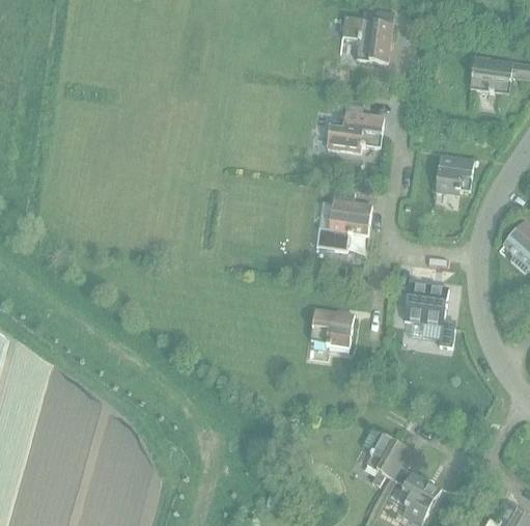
[(386,61),(392,22),(344,16),(341,35),(358,37),(356,57),(386,61)]
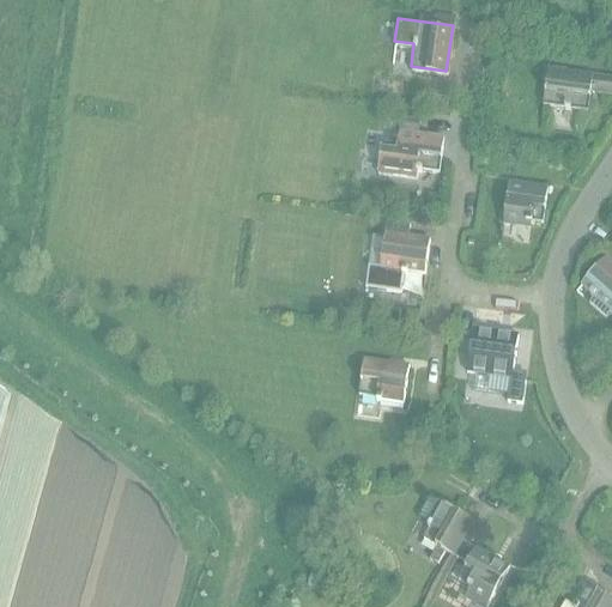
[(589,87),(611,91),(611,90),(611,74),(546,65),(541,101),(587,107),(589,87)]
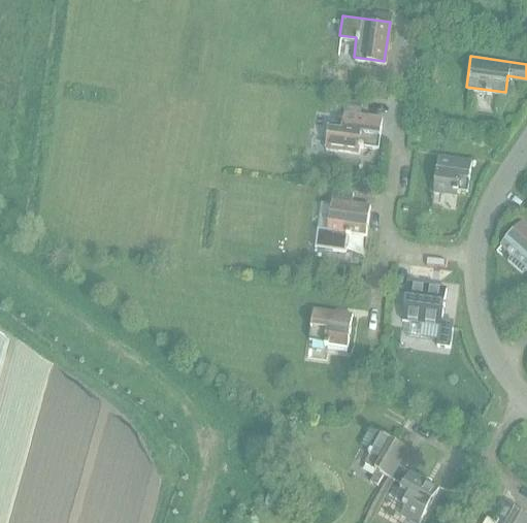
[(362,144),(362,143),(376,145),(382,115),(353,110),(355,99),(344,97),(340,122),(328,120),(324,144),(358,150),(358,144),(362,144)]
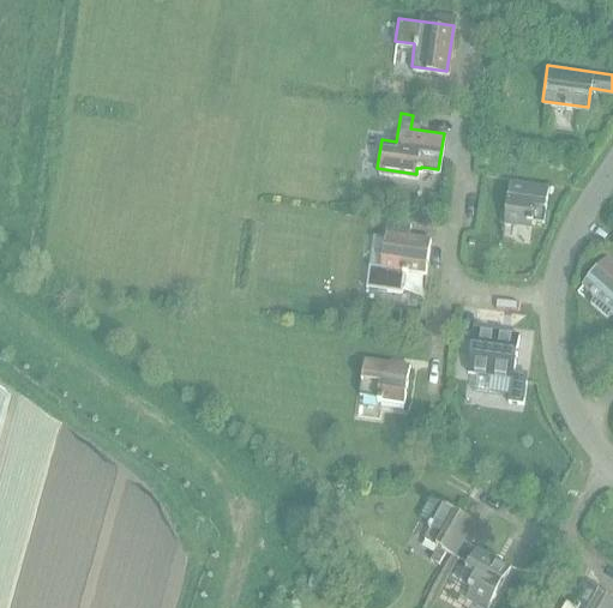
[(542,220),(547,184),(509,179),(504,214),(542,220)]
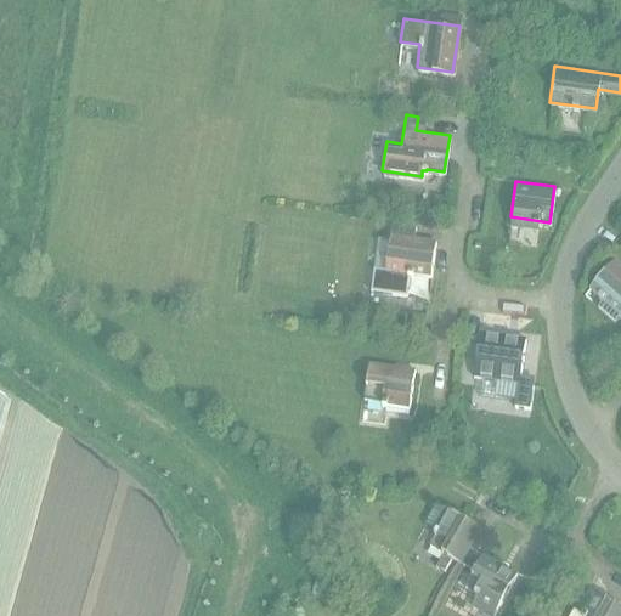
[(408,290),(411,272),(430,275),(435,238),(413,236),(415,224),(390,220),(384,269),(382,287),(408,290)]
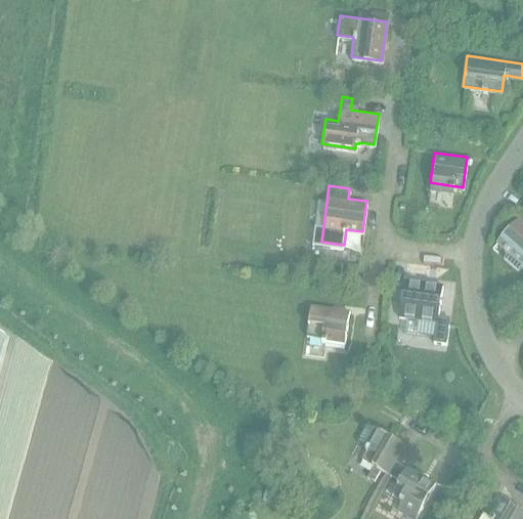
[(520,263),(521,262),(522,262),(522,222),(516,217),(495,240),(504,247),(503,248),(506,250),(503,254),(517,266),(520,262),(520,263)]
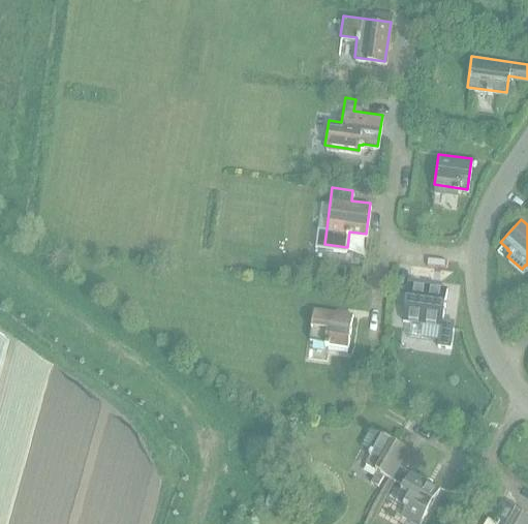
[(406,280),(402,317),(439,322),(441,322),(445,285),(406,280)]
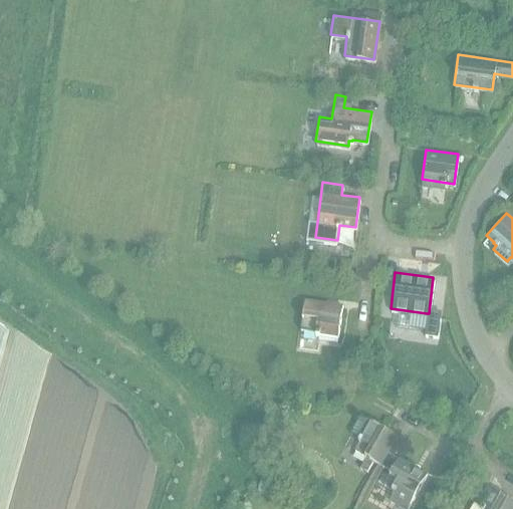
[(337,334),(341,303),(304,298),(300,327),(315,330),(314,332),(318,333),(317,336),(336,339),(337,334)]
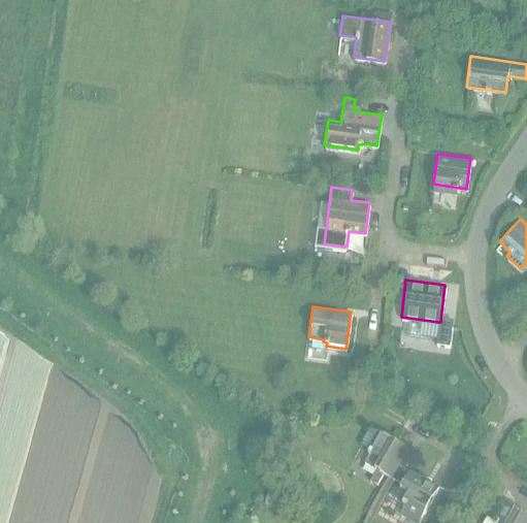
[(438,322),(435,342),(449,344),(451,324),(440,323),(440,322),(438,322)]
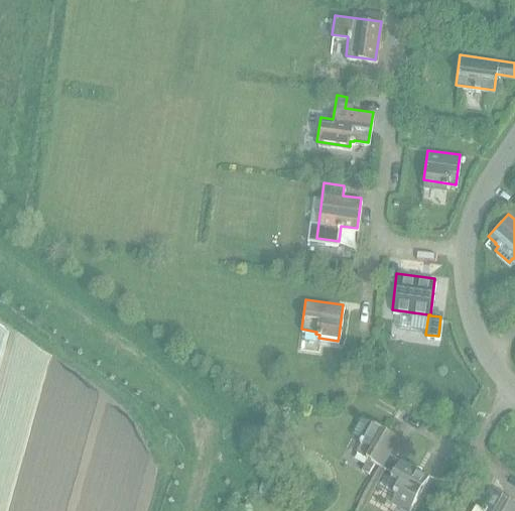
[(344,443),(366,457),(361,467),(368,471),(373,460),(386,468),(393,455),(388,452),(397,435),(360,414),(344,443)]
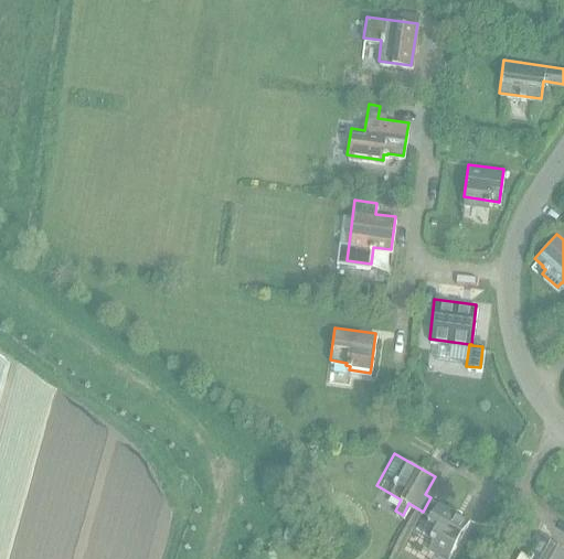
[(431,497),(423,512),(428,515),(421,529),(433,536),(427,547),(446,558),(451,547),(468,518),(431,497)]
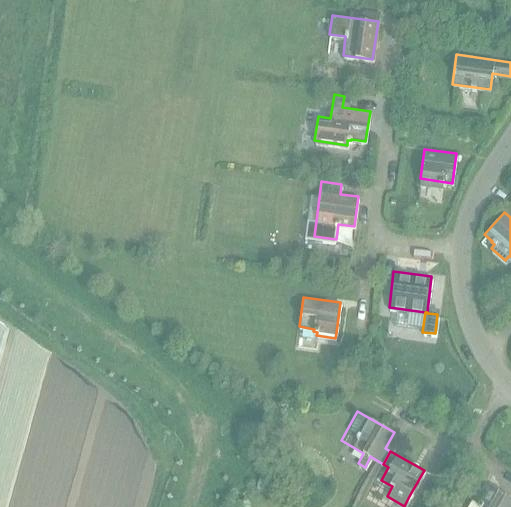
[(510,506),(510,498),(489,486),(485,484),(476,500),(471,497),(465,506),(510,506)]
